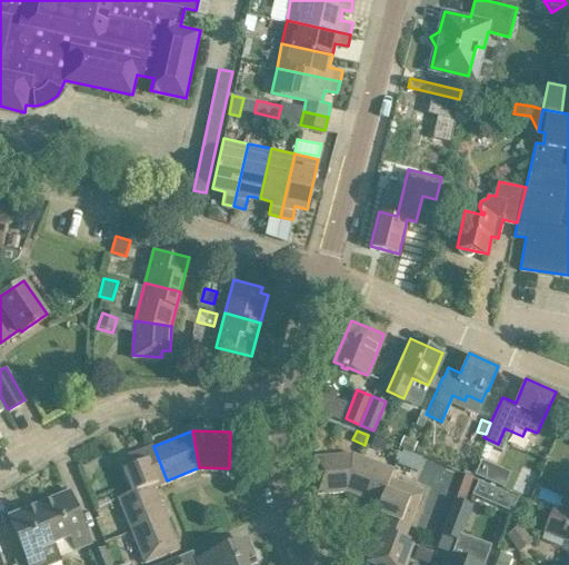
[(418,439),(405,434),(400,445),(415,450),(418,439)]
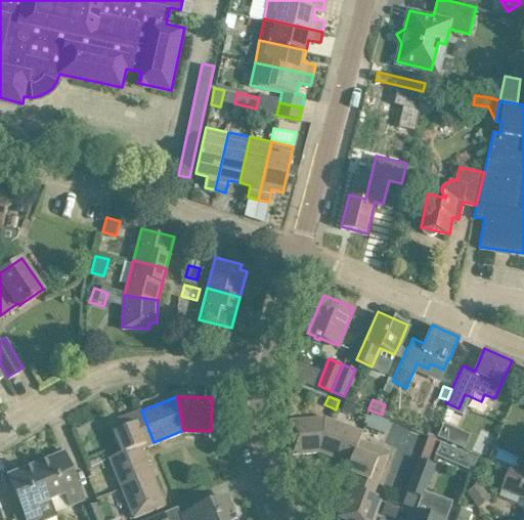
[(345,400),(342,409),(352,414),(356,404),(345,400)]
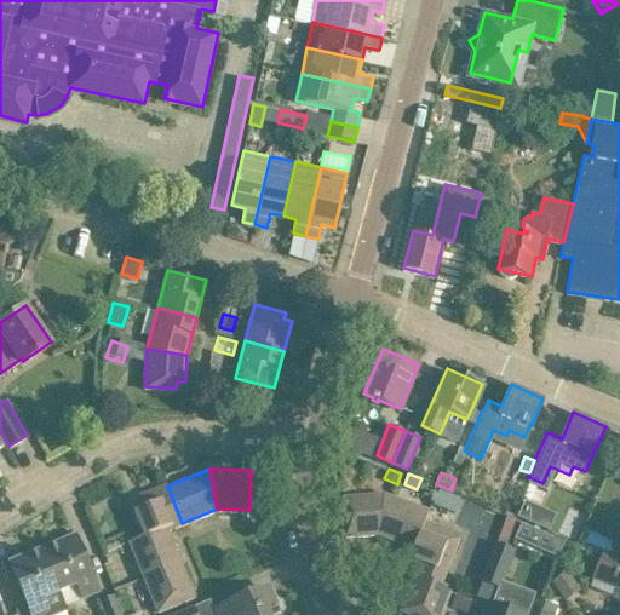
[(182,523),(167,486),(166,483),(130,498),(144,533),(167,529),(182,523)]
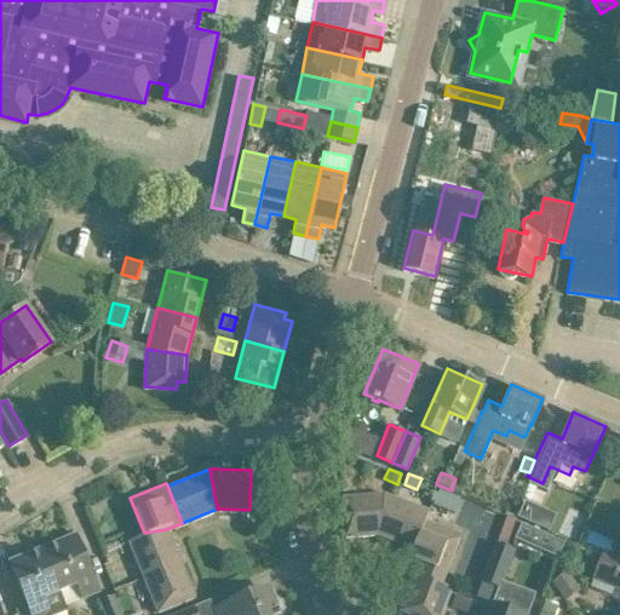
[(460,495),(440,488),(434,503),(455,511),(460,495)]
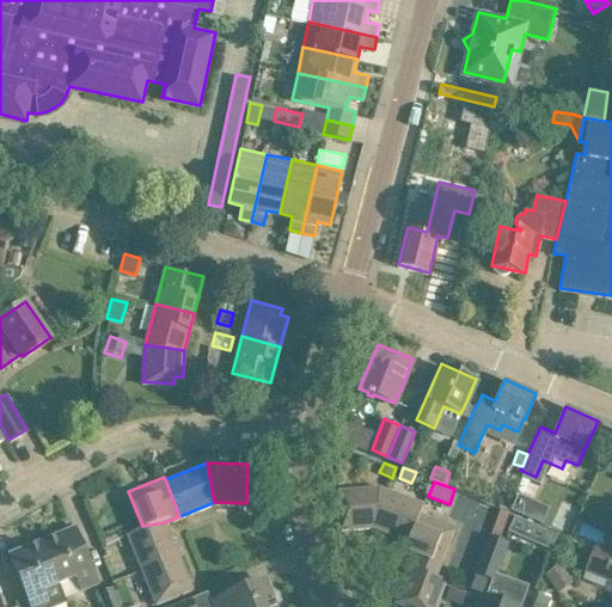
[(341,528),(373,526),(379,485),(338,489),(341,528)]
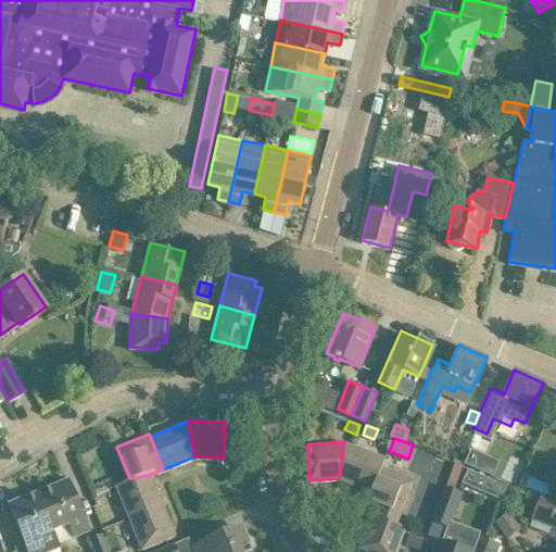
[(371,490),(381,466),(384,456),(344,441),(339,478),(371,490)]
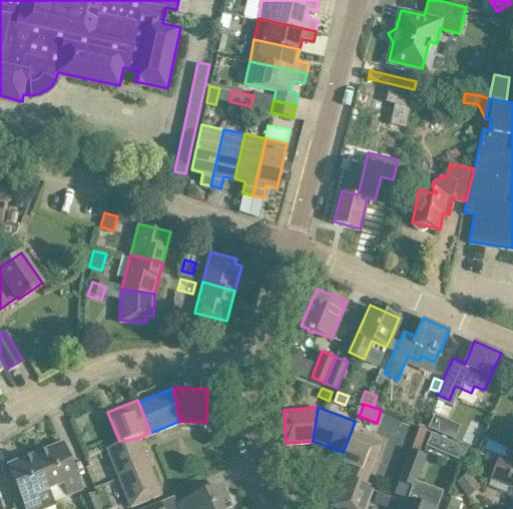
[(440,431),(446,417),(434,412),(428,426),(440,431)]
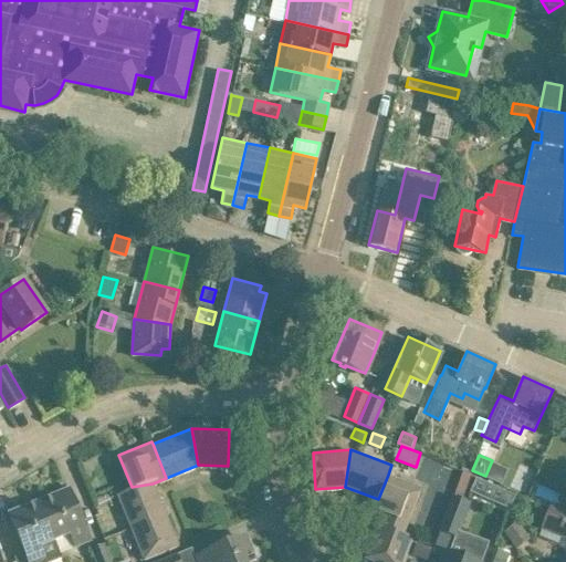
[(406,527),(413,506),(420,486),(388,475),(378,499),(374,508),(394,514),(391,521),(406,527)]
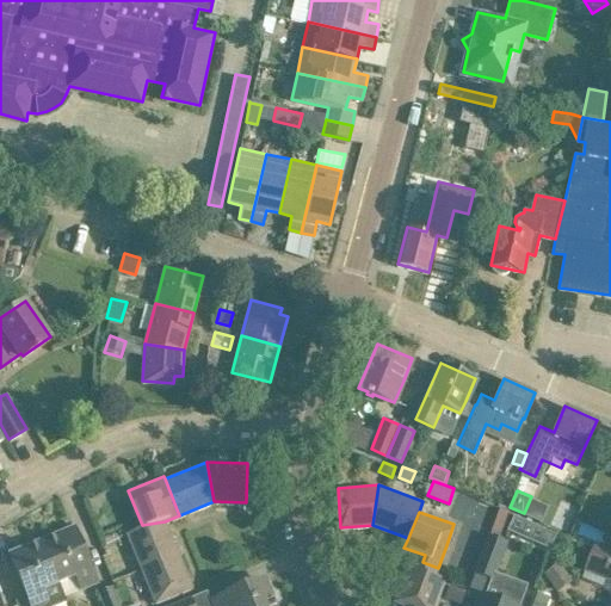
[(141,567),(178,551),(165,521),(142,525),(127,532),(141,567)]
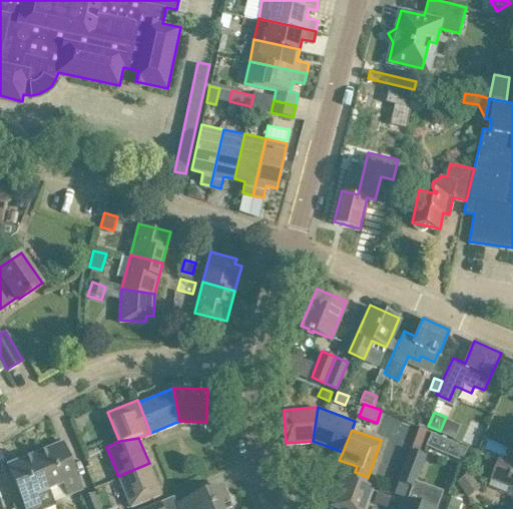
[(81,488),(69,460),(62,442),(35,453),(54,499),(69,493),(81,488)]
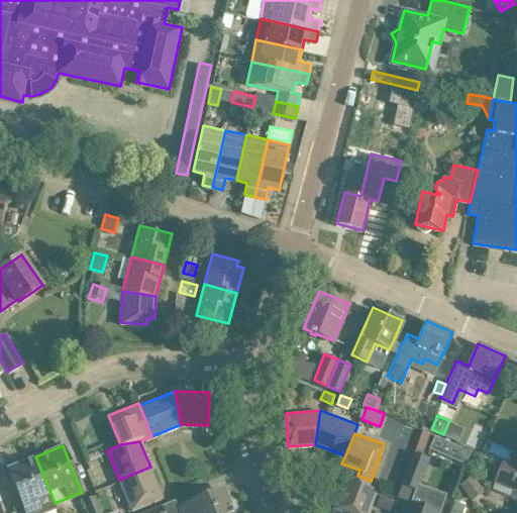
[(402,483),(417,488),(428,457),(414,451),(402,483)]
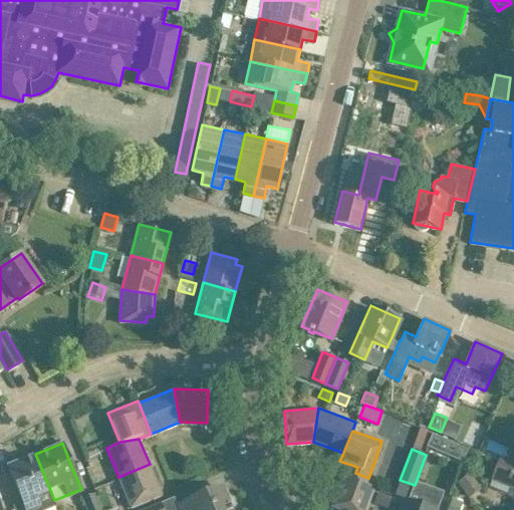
[(54,500),(35,454),(9,464),(24,503),(25,509),(44,509),(56,505),(54,500)]
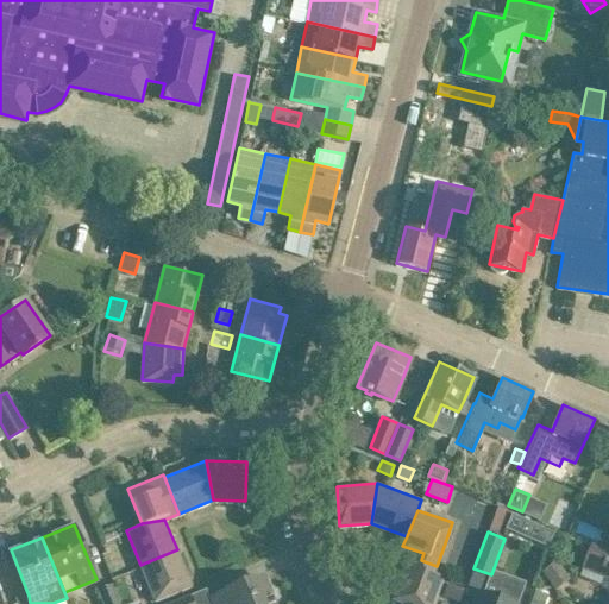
[(608,547),(591,541),(581,567),(583,567),(603,576),(608,578),(608,547)]
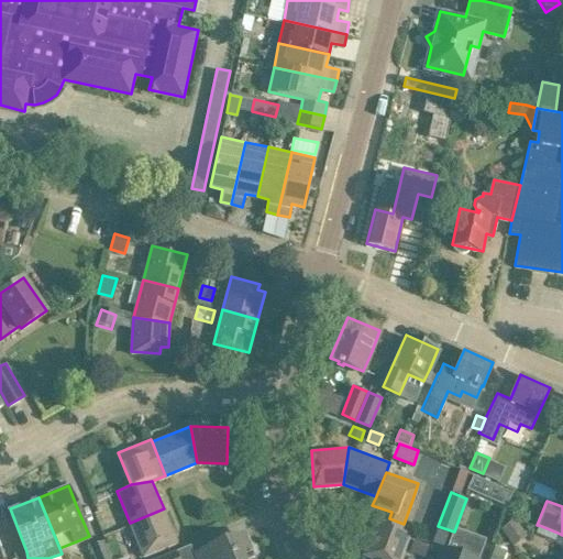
[(143,555),(177,541),(164,508),(130,523),(143,555)]
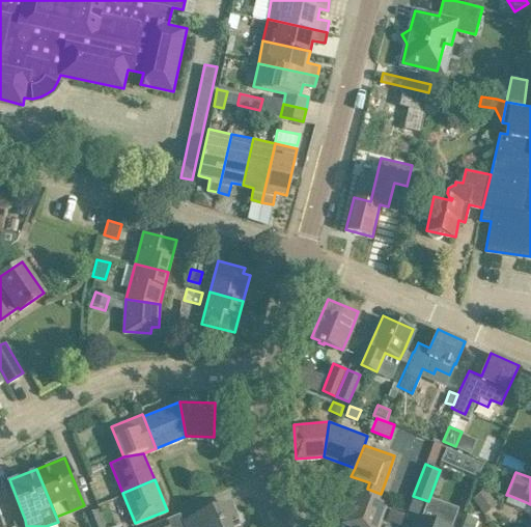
[(498,503),(486,488),(472,497),(483,514),(498,503)]
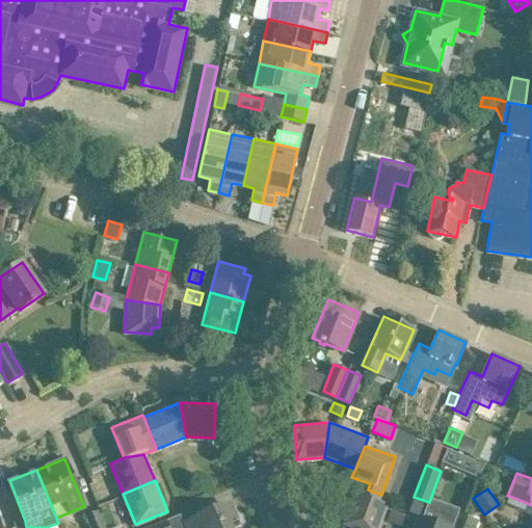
[(344,523),(358,527),(377,527),(388,503),(355,492),(344,523)]
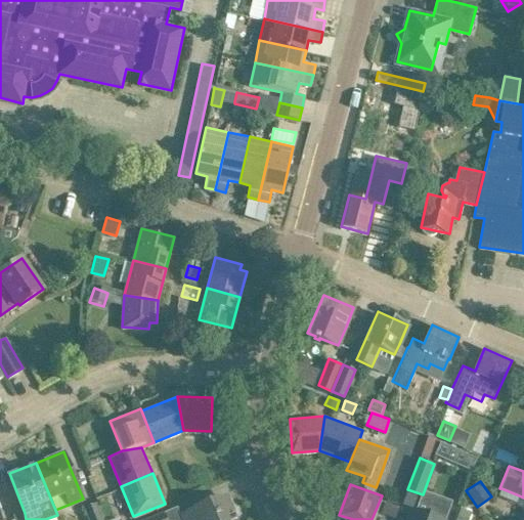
[(517,502),(519,495),(501,488),(499,493),(517,502)]
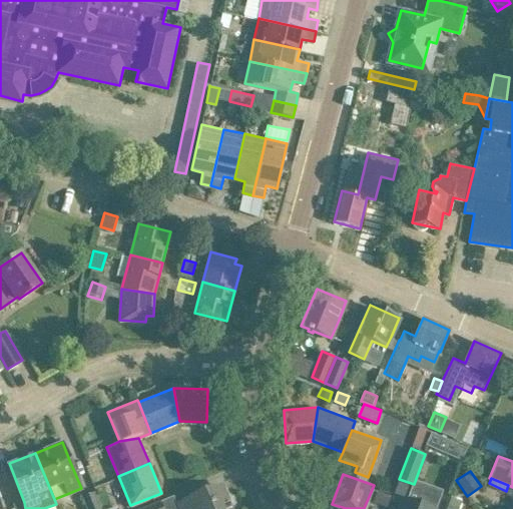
[(231,508),(221,485),(177,503),(179,508),(231,508)]
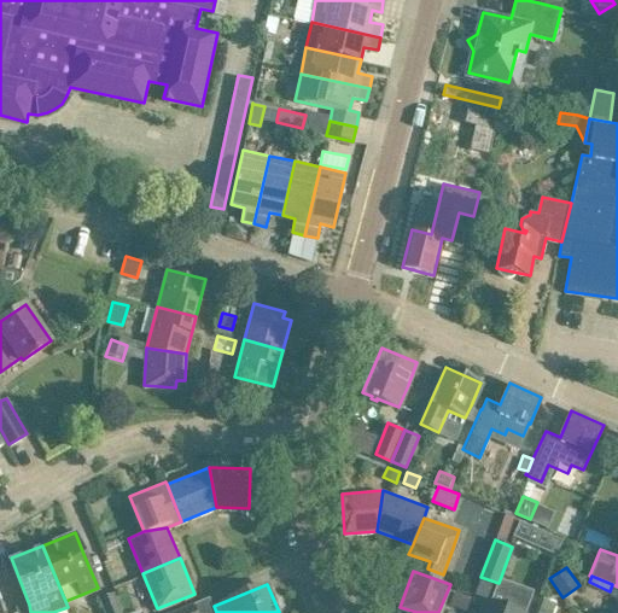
[(453,602),(466,608),(471,596),(458,590),(453,602)]
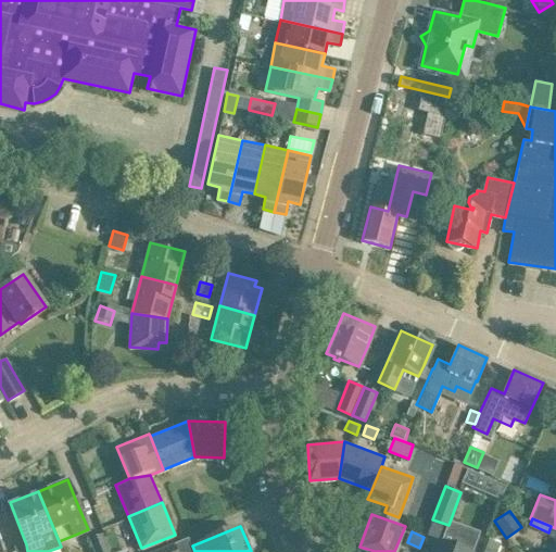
[(110,551),(103,532),(90,538),(95,551),(110,551)]
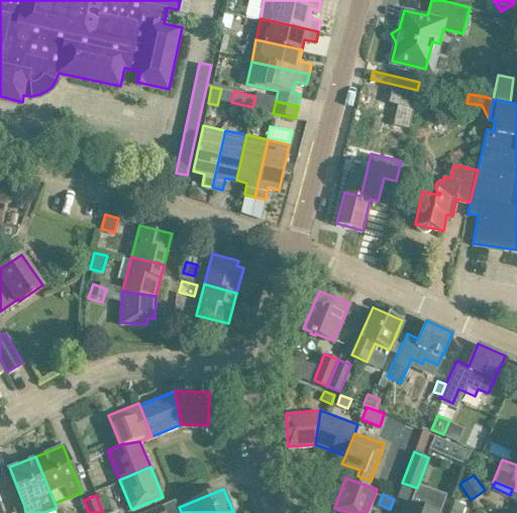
[(455,499),(449,512),(460,512),(466,503),(455,499)]
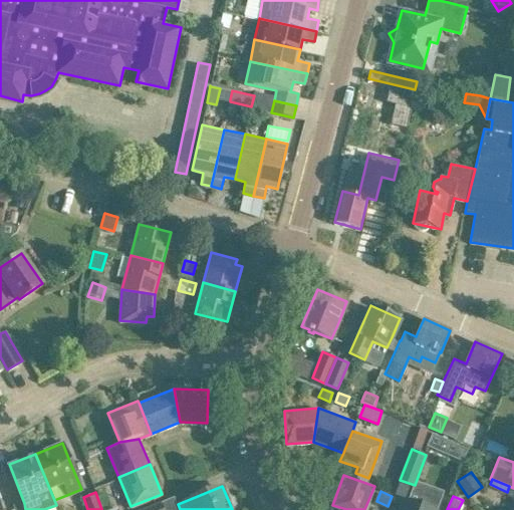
[(435,509),(407,499),(402,509),(435,509)]
